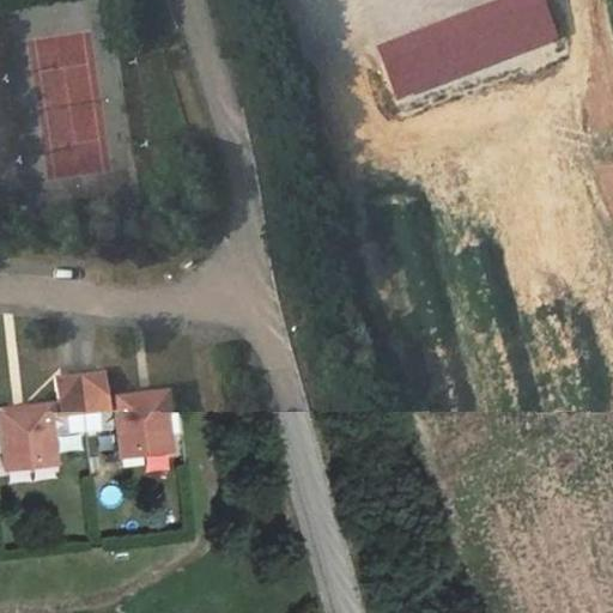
[(541,0),(496,0),(376,47),(398,102),(557,41),(541,0)]
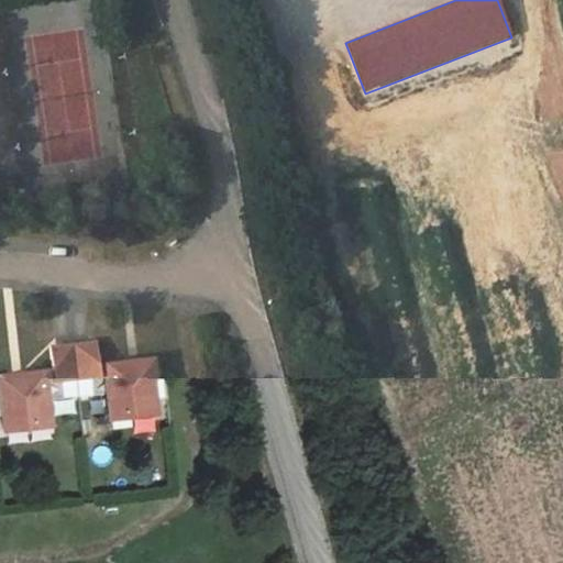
[(128,372),(127,362),(99,364),(97,341),(73,344),(77,381),(92,379),(95,396),(108,395),(109,408),(122,406),(123,412),(157,409),(156,401),(154,385),(159,378),(159,374),(158,371),(156,367),(153,367),(152,367),(151,367),(148,367),(146,370),(128,372)]
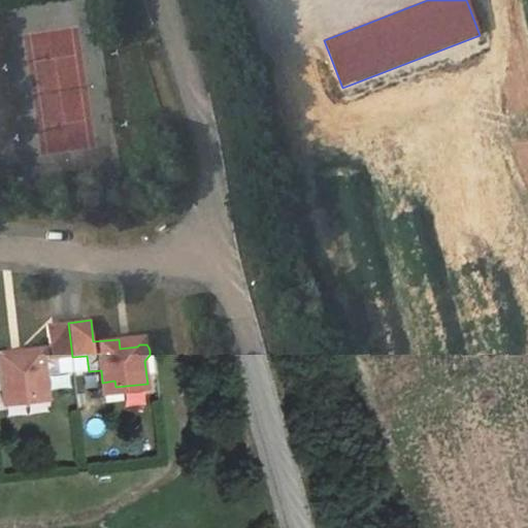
[(5,359),(0,361),(0,360),(0,374),(2,376),(4,393),(5,400),(36,396),(36,391),(50,389),(47,376),(61,374),(59,359),(72,357),(68,323),(47,325),(50,348),(24,351),(25,359),(9,361),(8,360),(5,359)]
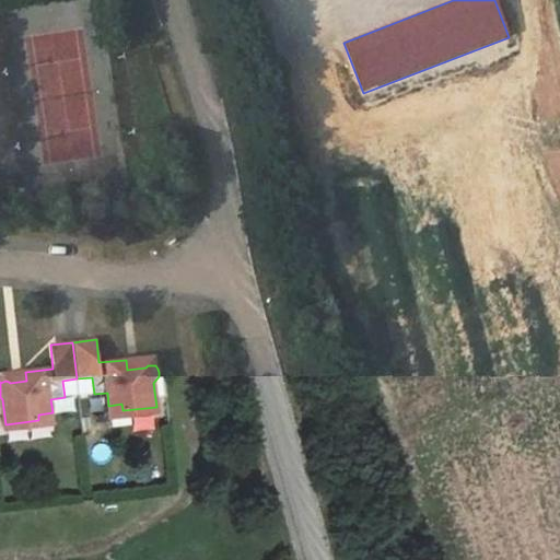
[(151,358),(126,360),(127,370),(146,368),(148,365),(150,365),(151,365),(152,365),(151,358)]
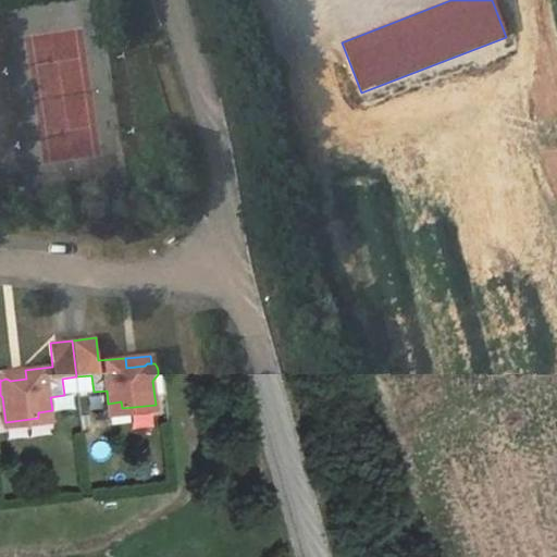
[(2,380),(0,381),(5,379),(9,380),(10,381),(26,379),(25,370),(1,372),(2,380)]
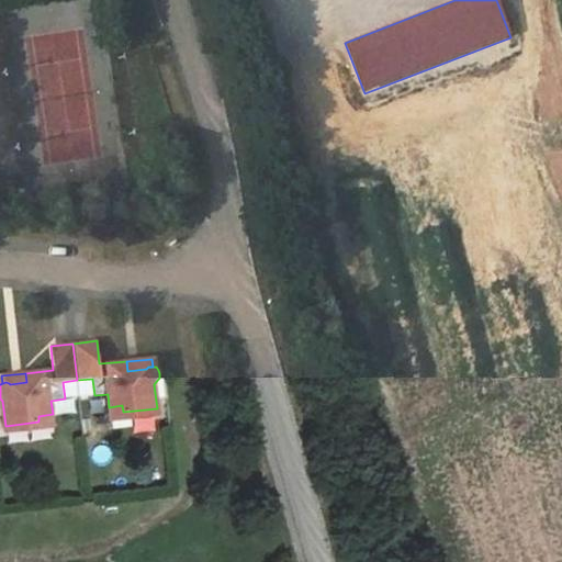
[(92,379),(77,380),(79,397),(94,395),(92,379)]
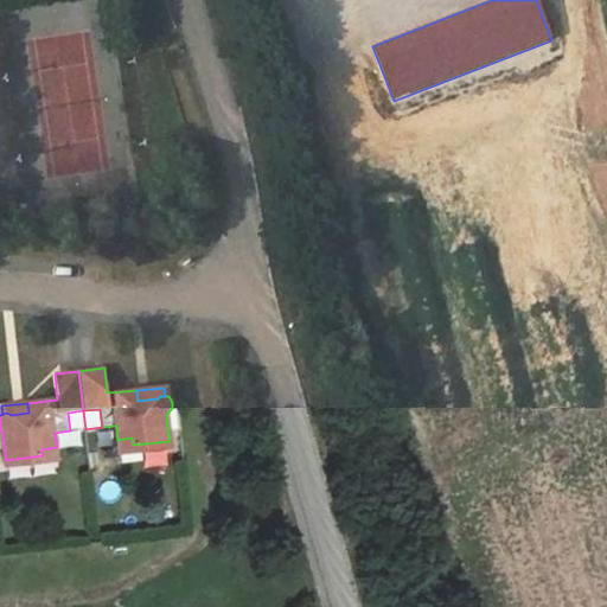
[(85,429),(83,410),(68,413),(70,430),(85,429)]
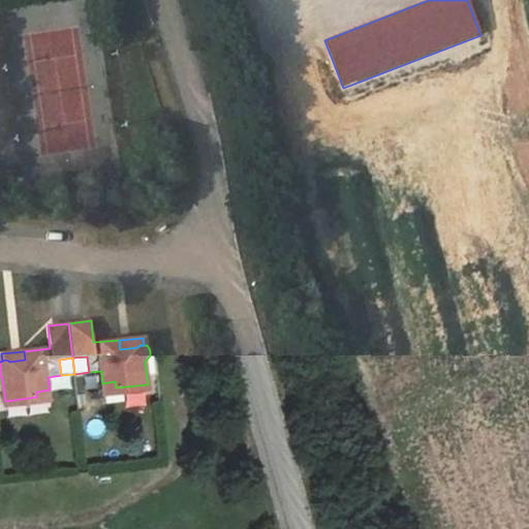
[(154,361),(145,362),(147,377),(156,376),(154,361)]
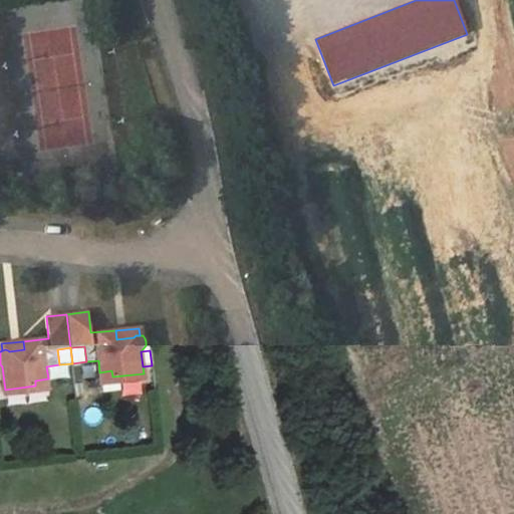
[(145,380),(144,373),(112,376),(111,370),(99,372),(101,386),(145,380)]
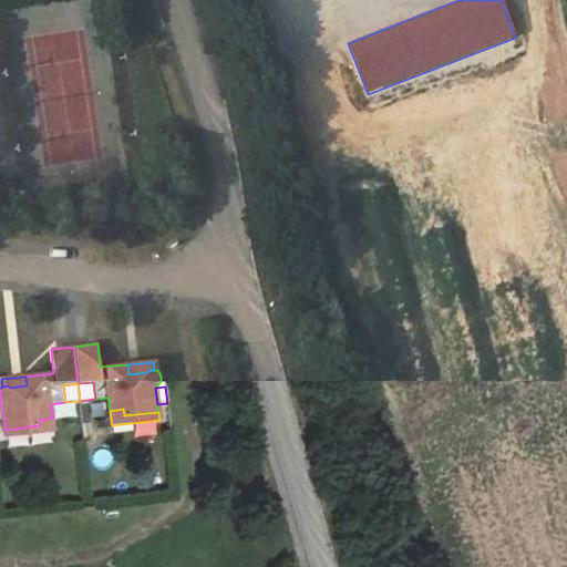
[(39,425),(6,430),(7,436),(54,431),(53,418),(39,420),(39,425)]
